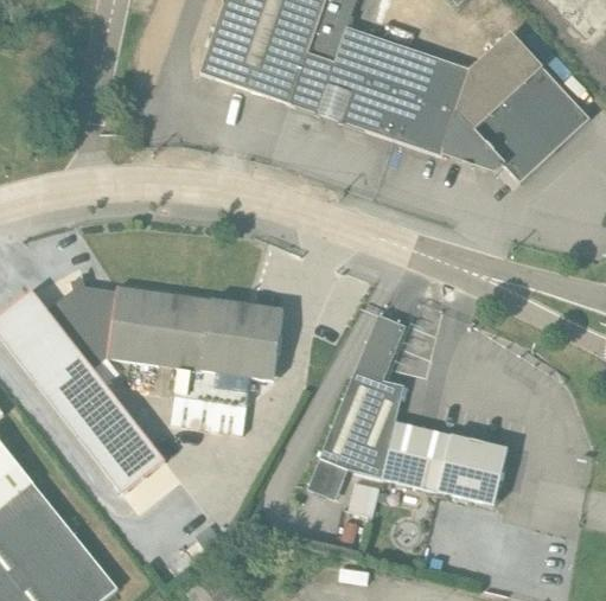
[(223,0),(201,71),(319,112),(342,120),(442,155),(445,149),(474,161),(489,148),(521,181),(589,117),(511,32),(471,69),(350,26),(353,16),(351,14),(356,0),(223,0)]
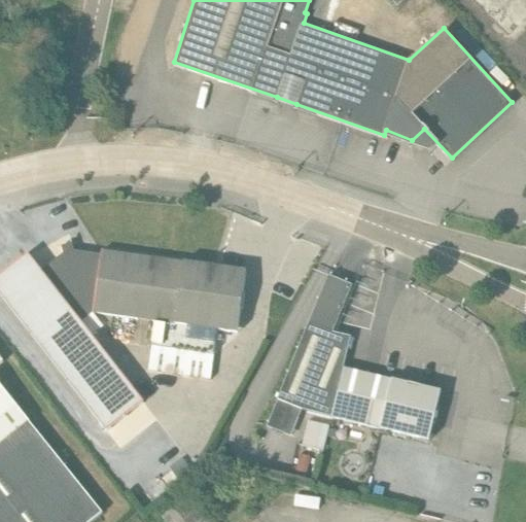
[(0,278),(0,290),(103,428),(144,399),(71,306),(154,317),(148,370),(212,379),(214,333),(243,328),(254,274),(71,248),(44,270),(43,271),(31,255),(0,278)]
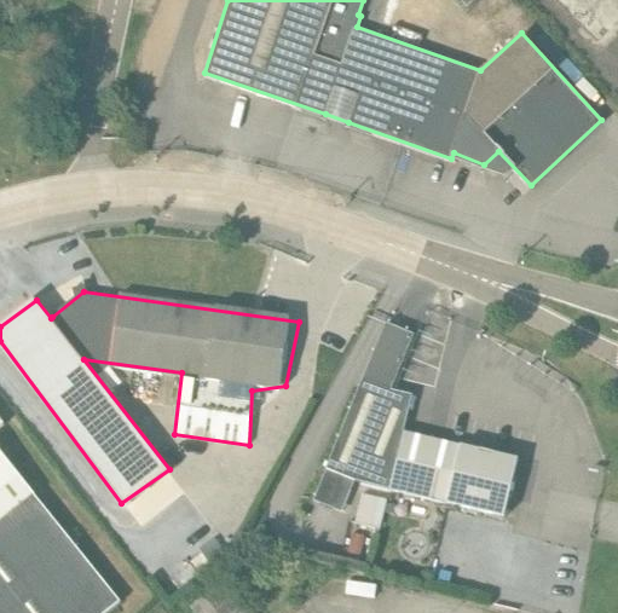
[(354,478),(503,514),(504,514),(518,457),(517,456),(403,428),(413,392),(392,386),(414,331),(386,319),(313,497),(341,508),(354,478)]
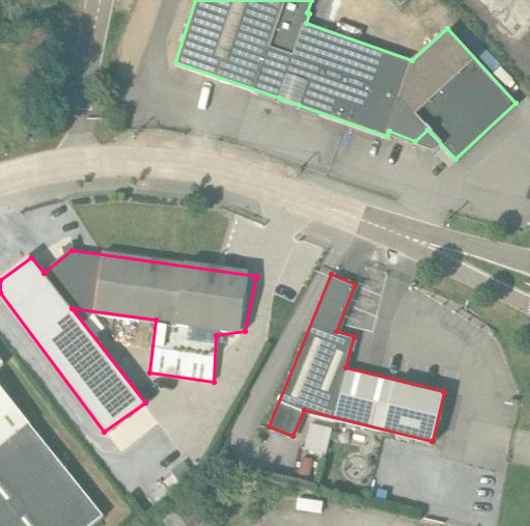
[(0,344),(0,525),(74,525),(88,515),(0,395),(0,374),(15,363),(0,344)]
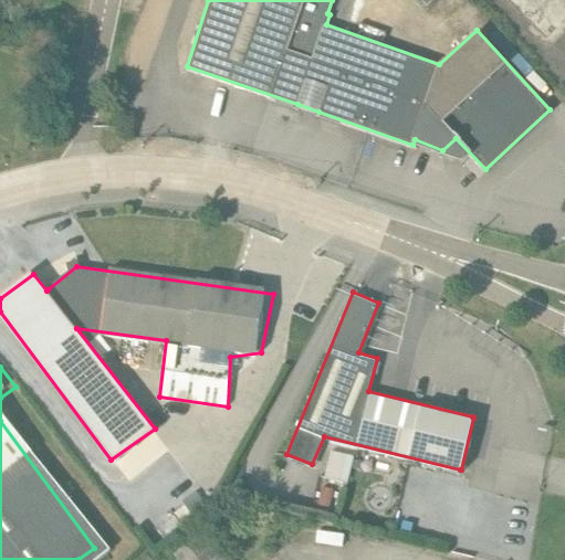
[(354,453),(331,447),(324,474),(347,481),(354,453)]
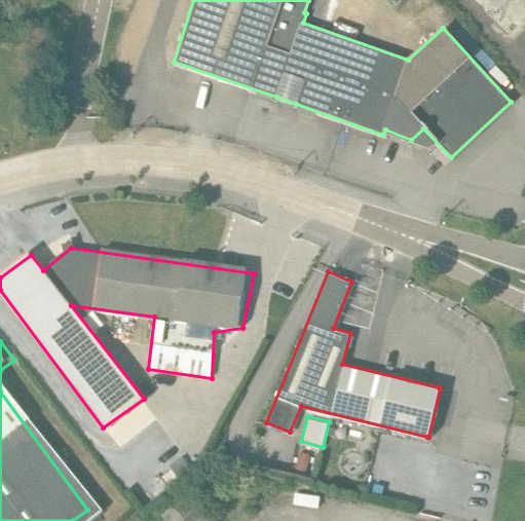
[(299,450),(294,471),(304,473),(305,473),(309,452),(299,450)]
